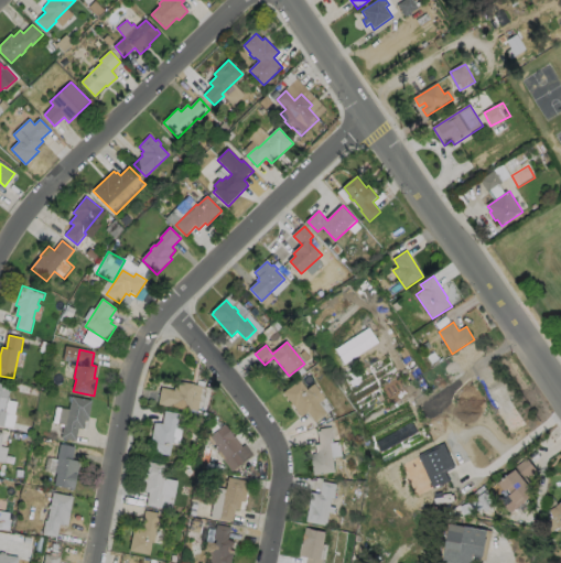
[(300,380),(308,390),(315,385),(325,399),(320,403),(327,413),(315,422),(308,412),(302,417),(283,392),(300,380)]
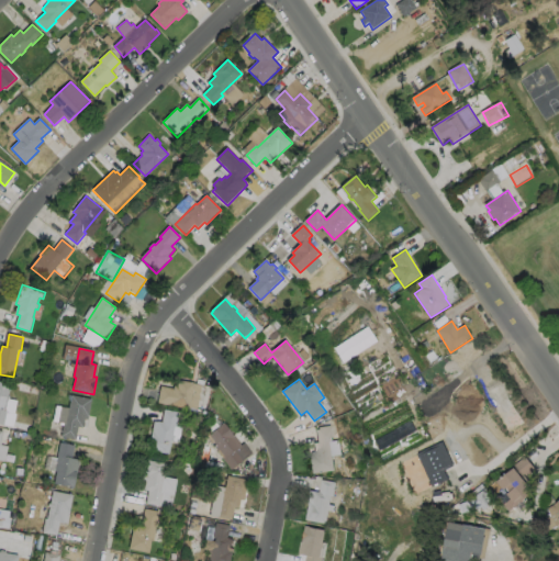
[(194,383),(193,391),(196,392),(194,397),(200,399),(198,410),(190,408),(190,410),(170,406),(170,405),(158,403),(161,386),(174,389),(175,386),(178,386),(179,380),(194,383)]
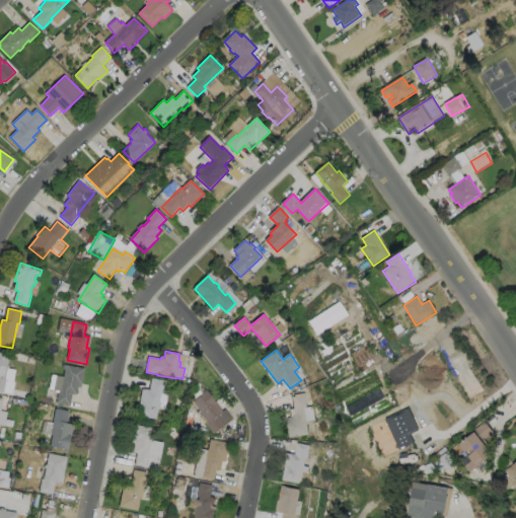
[(0,352),(11,355),(8,366),(10,366),(9,369),(17,370),(15,382),(16,382),(14,394),(0,391),(0,352)]
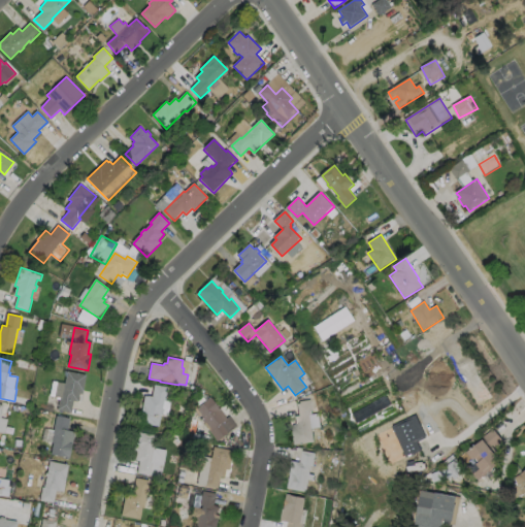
[(86,375),(83,395),(79,394),(77,402),(74,401),(71,414),(58,410),(61,399),(55,398),(58,383),(65,384),(67,372),(86,375)]
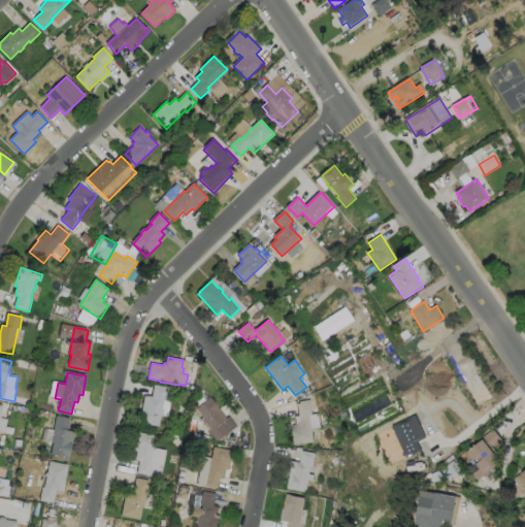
[(168,388),(166,401),(164,400),(159,427),(139,423),(144,396),(148,397),(149,396),(153,396),(155,385),(168,388)]
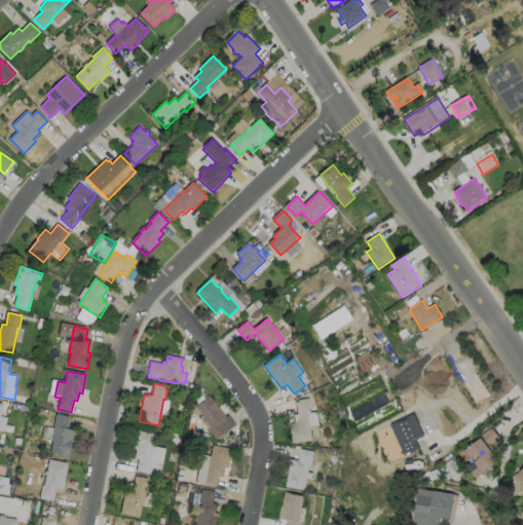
[(210,397),(219,409),(220,409),(226,418),(221,422),(228,433),(217,441),(201,419),(203,417),(195,408),(210,397)]
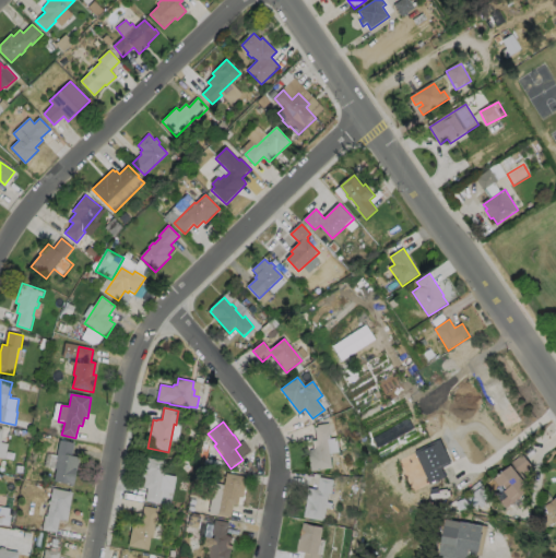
[(334,469),(314,471),(310,451),(314,450),(312,441),(317,440),(316,428),(318,428),(318,425),(330,424),(334,455),(332,455),(334,469)]
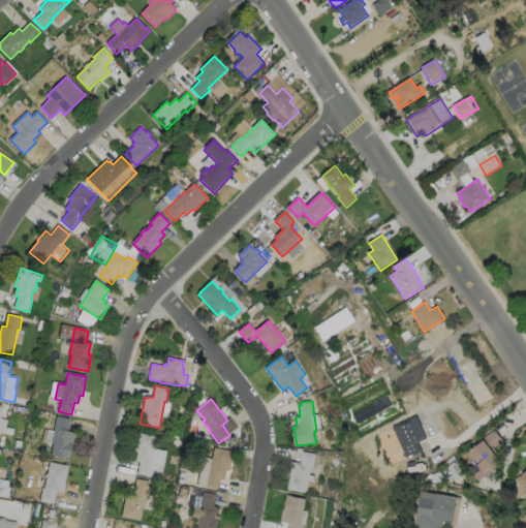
[(8,421),(6,434),(0,433),(0,405),(4,406),(2,420),(8,421)]
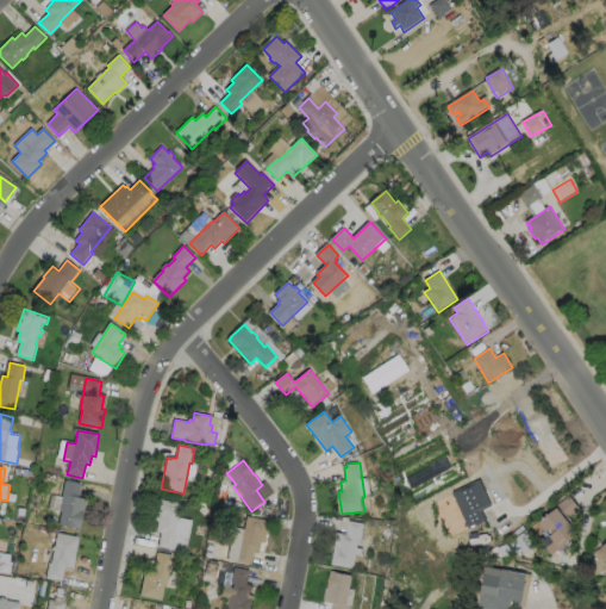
[(489,520),(472,527),(455,491),(483,478),(495,505),(485,510),(489,520)]
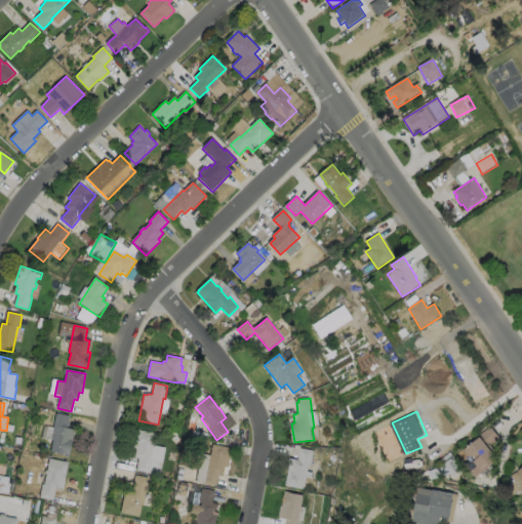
[(74,430),(72,442),(69,456),(65,456),(66,455),(51,452),(53,441),(51,441),(56,414),(70,416),(68,429),(74,430)]
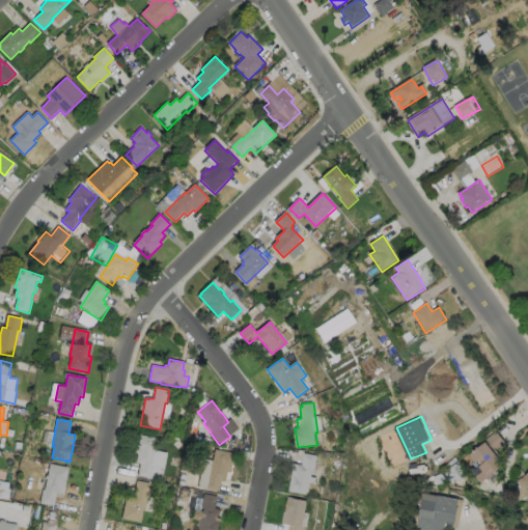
[(505,464),(483,481),(464,456),(498,430),(506,441),(495,450),(505,464)]
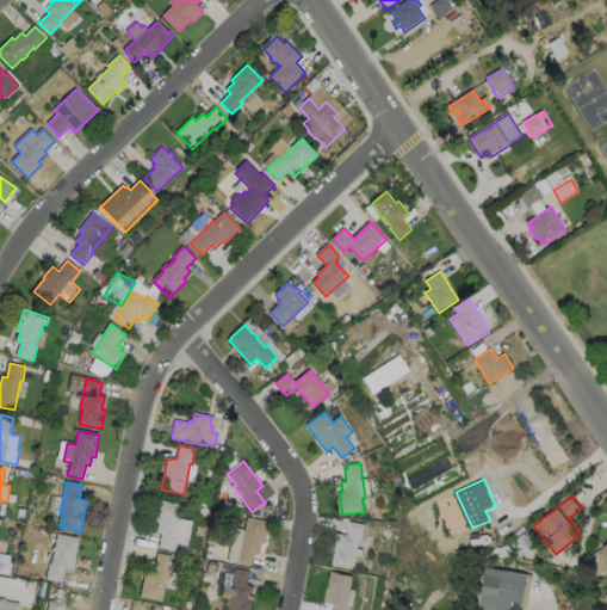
[(181,519),(175,550),(159,547),(161,534),(156,534),(159,523),(155,523),(160,500),(181,505),(179,518),(181,519)]
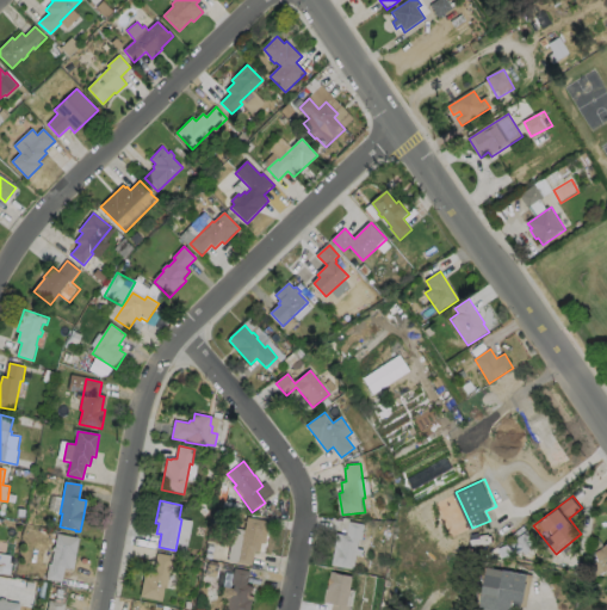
[(271,524),(266,546),(262,544),(260,554),(255,553),(253,567),(239,565),(248,519),(271,524)]
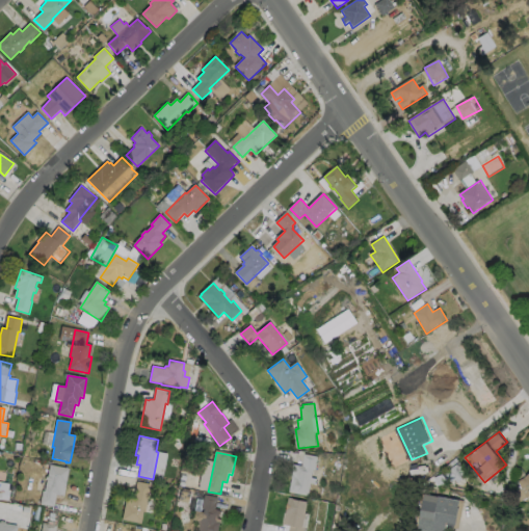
[(320,456),(316,478),(318,479),(317,484),(312,484),(310,496),(291,492),(294,477),(292,477),(295,465),(305,466),(307,454),(320,456)]
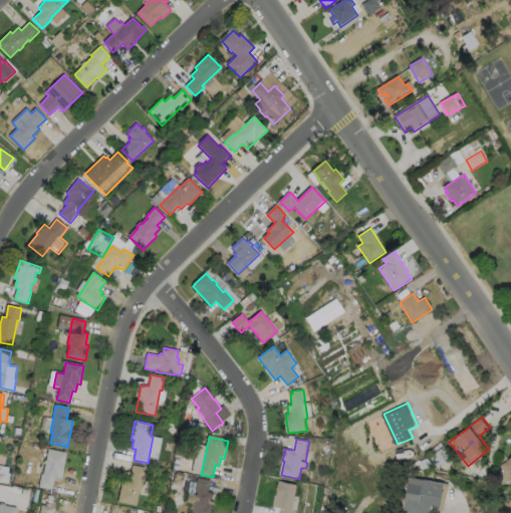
[(66,454),(61,480),(55,478),(53,486),(52,490),(39,487),(39,486),(42,475),(43,475),(48,450),(66,454)]
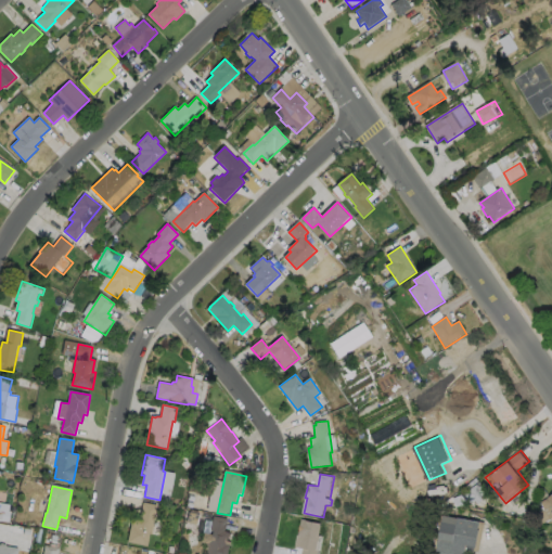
[(551,518),(550,517),(541,501),(551,494),(551,518)]
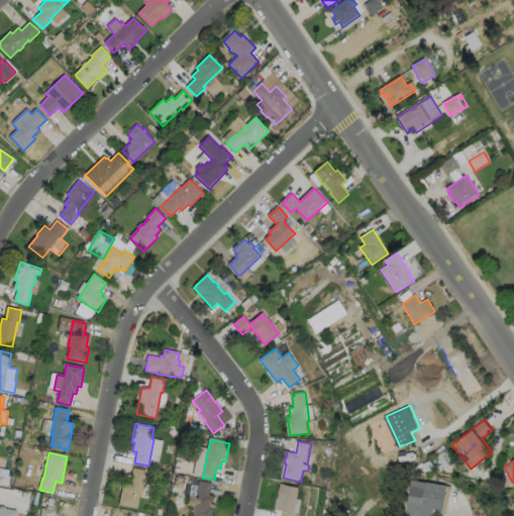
[(146,471),(143,487),(141,497),(139,497),(137,509),(118,505),(122,488),(122,487),(125,487),(127,479),(131,480),(133,469),(146,471)]
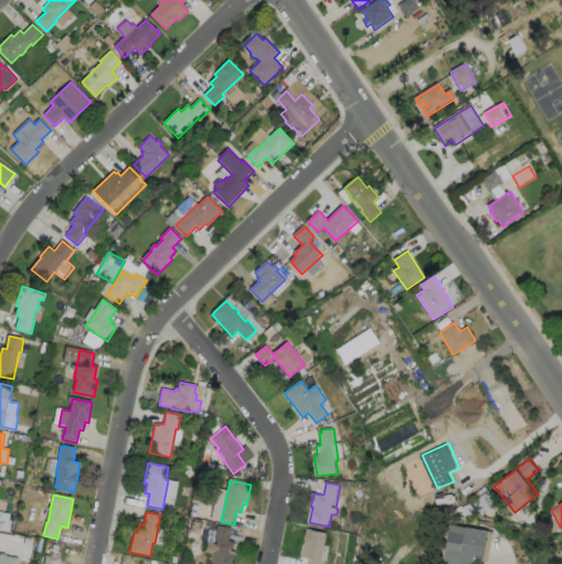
[(455,525),(469,529),(469,528),(477,529),(491,532),(490,540),(491,540),(488,557),(478,555),(475,563),(446,563),(454,529),(455,525)]
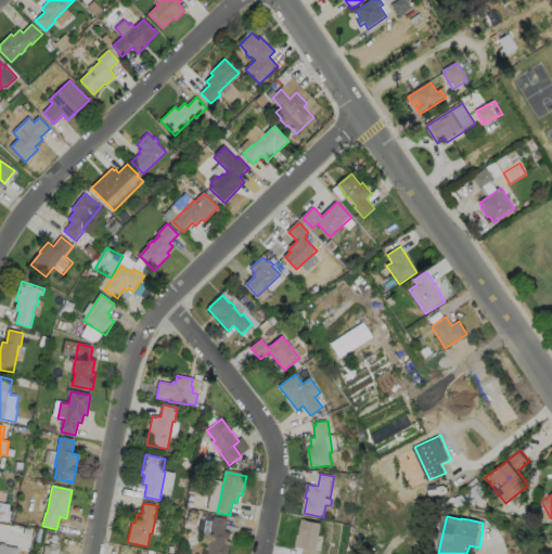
[(231,533),(228,546),(231,546),(229,553),(209,553),(212,546),(202,544),(203,535),(213,537),(214,532),(212,531),(214,524),(215,518),(229,520),(228,524),(227,533),(231,533)]
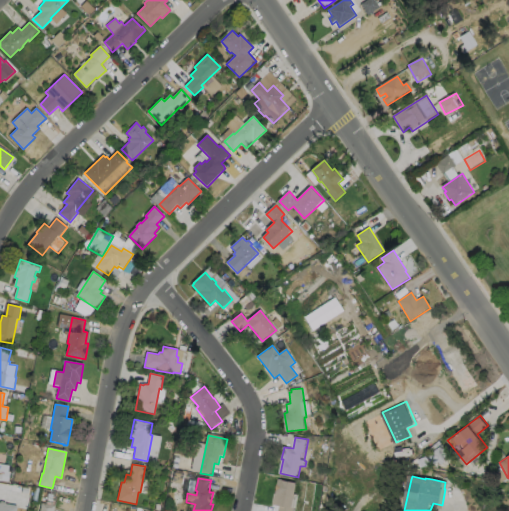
[(297,483),(295,494),(296,494),(295,500),(294,499),(292,508),(294,508),(293,510),(279,510),(280,506),(273,505),(276,493),(279,481),(279,479),(283,480),(285,481),(297,483)]
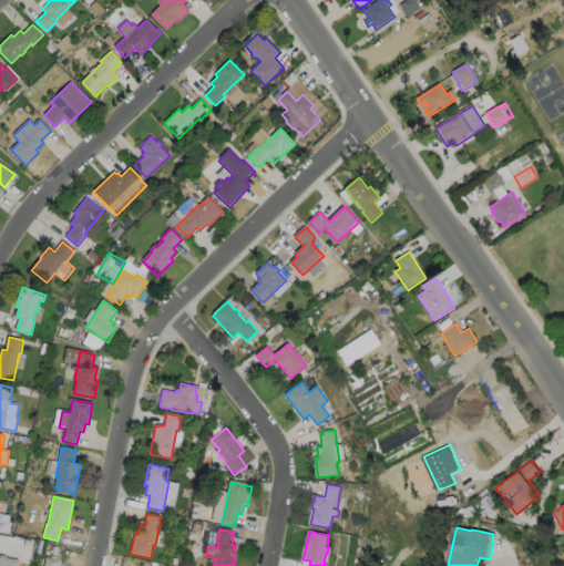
[(0,565),(0,555),(7,556),(6,558),(19,561),(17,565),(0,565)]
